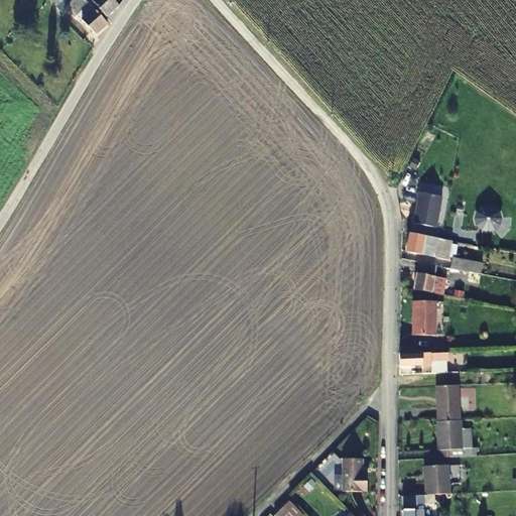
[(68,0),(95,30),(106,21),(87,0),(68,0)]
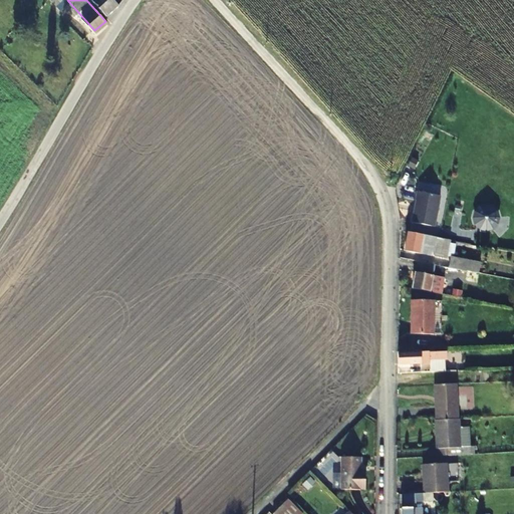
[(91,0),(99,9),(108,0),(91,0)]
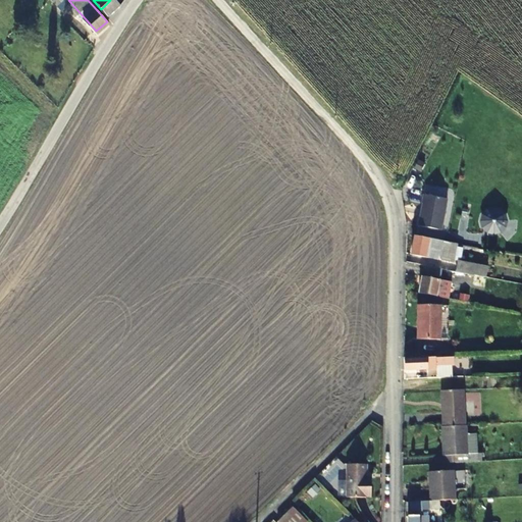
[(86,34),(91,30),(83,20),(79,24),(86,34)]
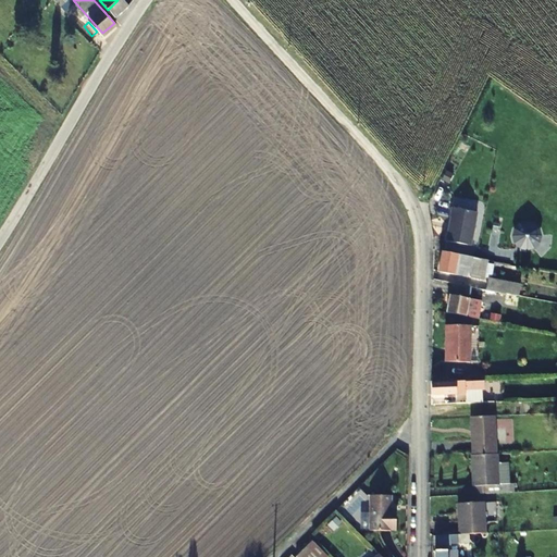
[(446,242),(470,246),(475,212),(450,208),(448,225),(449,226),(449,230),(448,229),(446,242)]
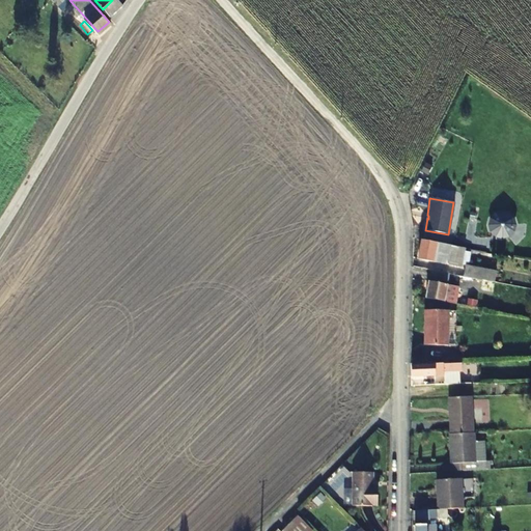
[(478,208),(470,206),(468,219),(476,221),(478,208)]
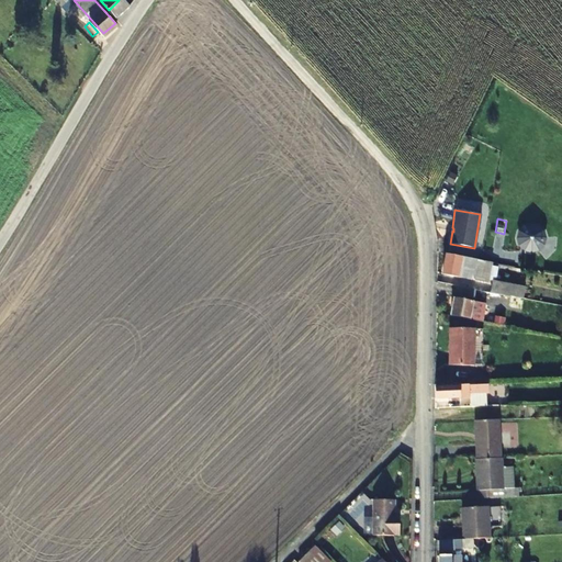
[(532,225),(526,224),(519,226),(515,231),(513,237),(515,244),(520,249),(527,250),(534,248),(538,244),(540,237),(538,231),(532,225)]
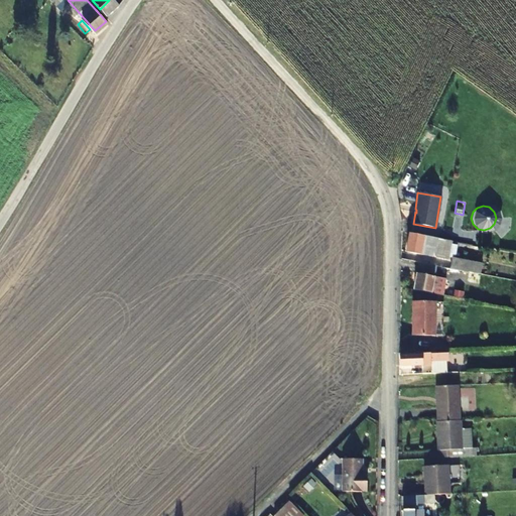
[(443,260),(444,255),(447,240),(405,233),(402,252),(443,260)]
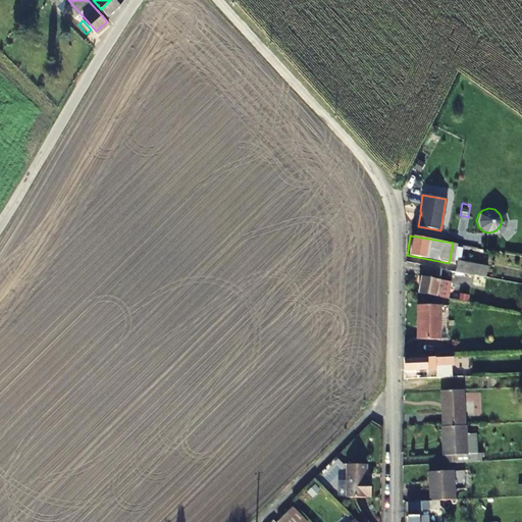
[(453,243),(450,258),(453,259),(457,259),(459,244),(453,243)]
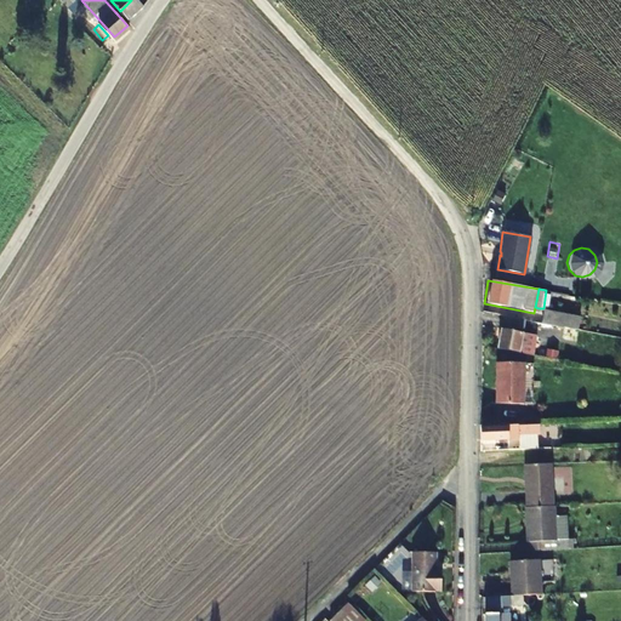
[(543,308),(539,308),(537,322),(573,328),(574,313),(543,308)]
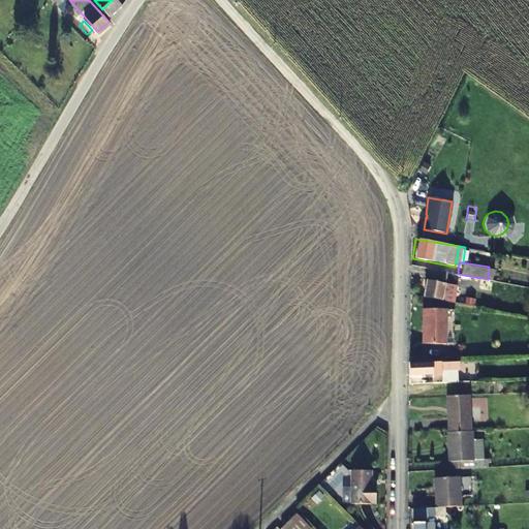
[(444,300),(445,293),(447,272),(429,269),(424,297),(444,300)]
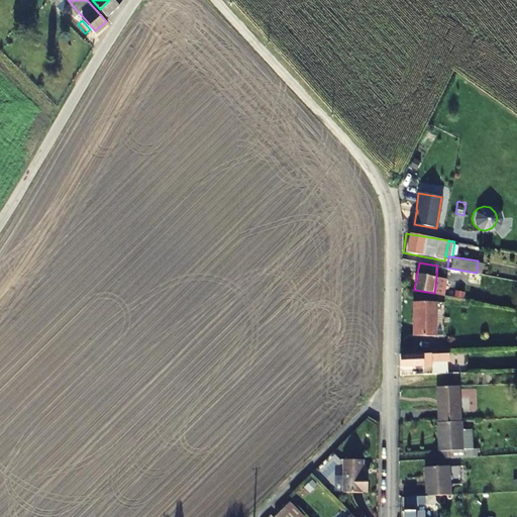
[(446,289),(435,287),(434,293),(445,295),(446,289)]
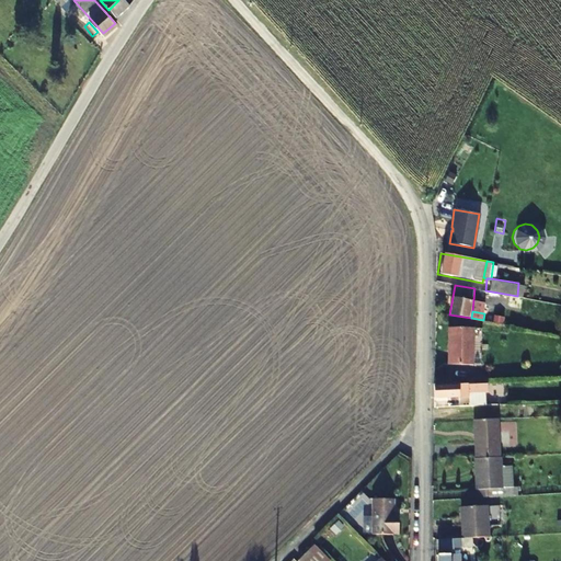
[(494,316),(484,313),(483,320),(493,322),(494,316)]
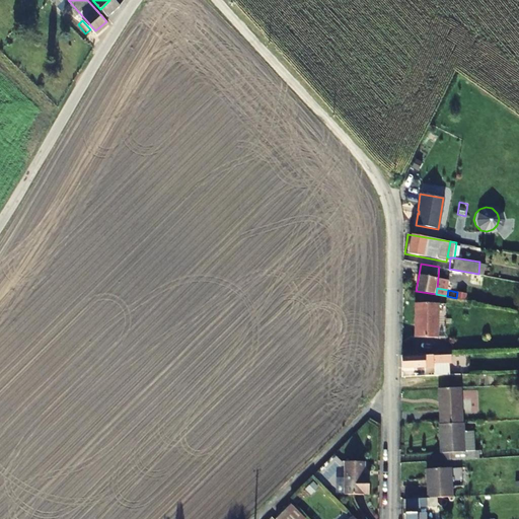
[(438,301),(416,302),(417,337),(439,336),(438,301)]
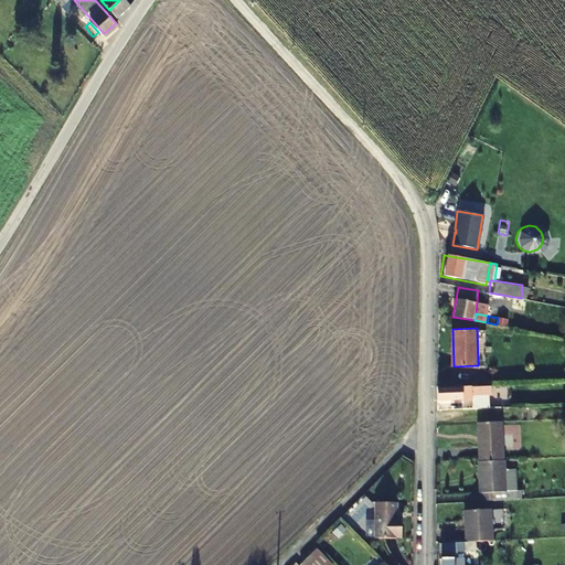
[(491,395),(494,395),(493,386),(439,388),(439,400),(473,398),(473,409),(491,408),(491,395)]
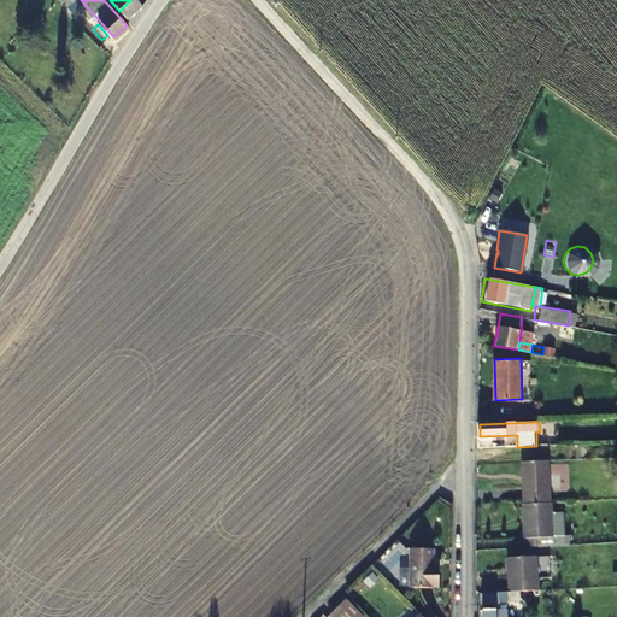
[(548,460),(523,462),(526,504),(551,503),(548,460)]
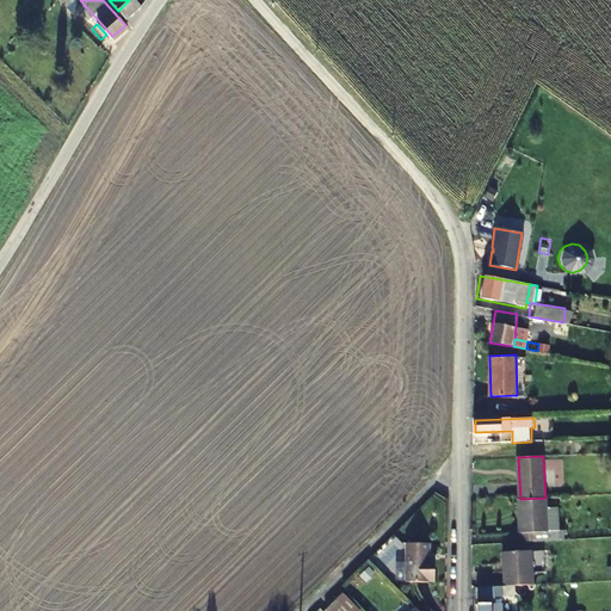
[(520,499),(518,499),(520,532),(550,531),(548,497),(545,498),(520,499)]
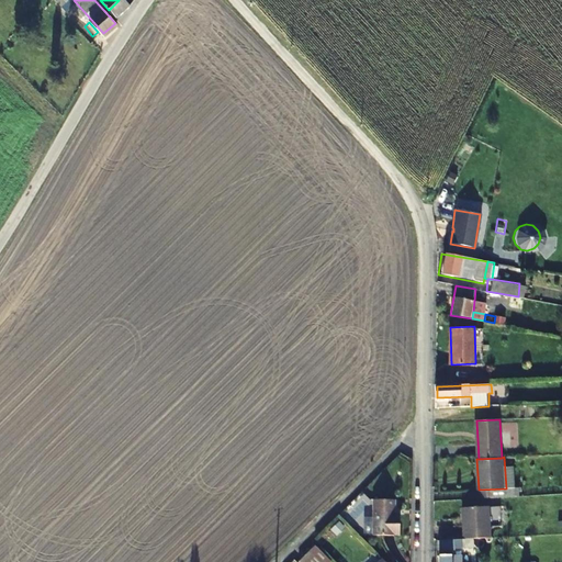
[(517,495),(517,487),(506,489),(479,490),(479,497),(517,495)]
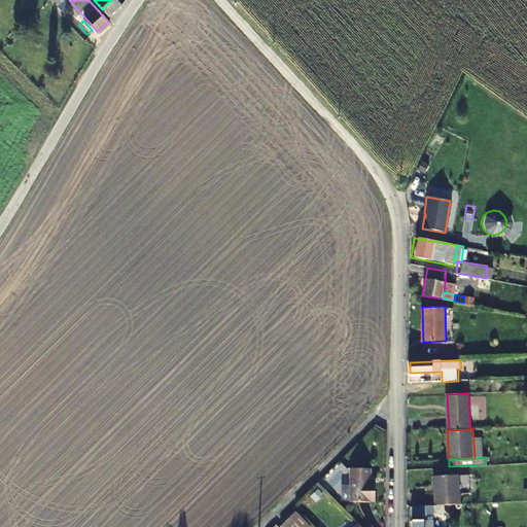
[(373,485),(373,471),(353,471),(352,504),(372,504),(372,502),(377,502),(378,488),(373,488),(373,485)]
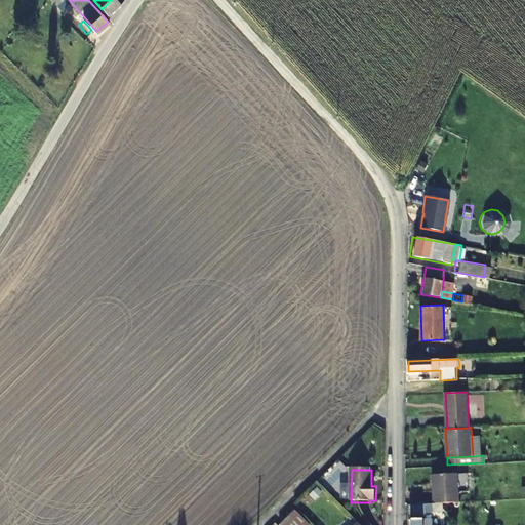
[(450,502),(460,502),(459,474),(436,474),(437,503),(450,502)]
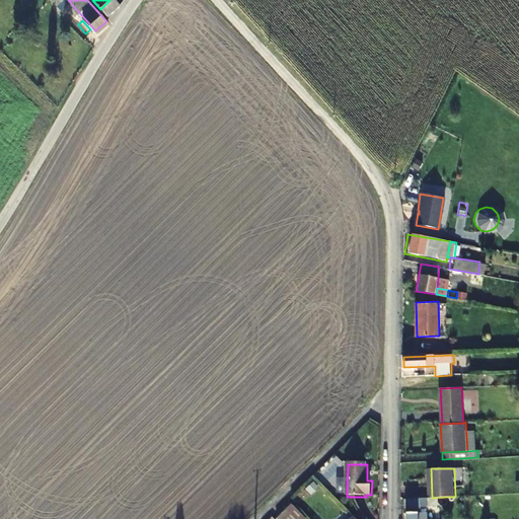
[(428,508),(429,505),(446,504),(445,497),(432,498),(415,499),(415,508),(428,508)]
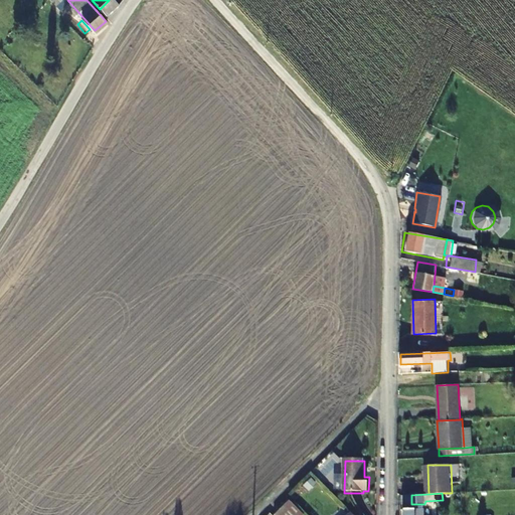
[(301,514),(303,513),(289,499),(273,514),(274,514),(301,514)]
